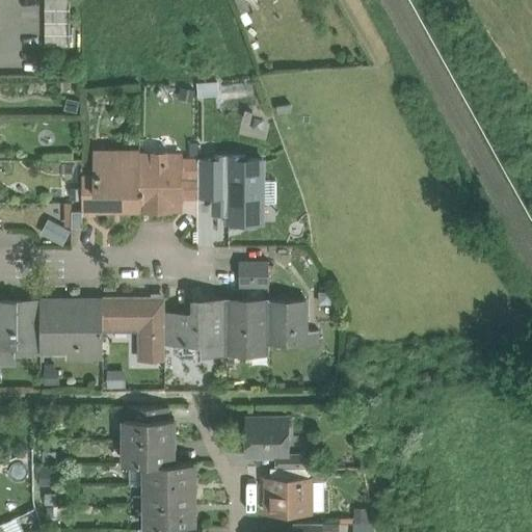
[(45,0),(45,46),(70,46),(70,0),(45,0)]
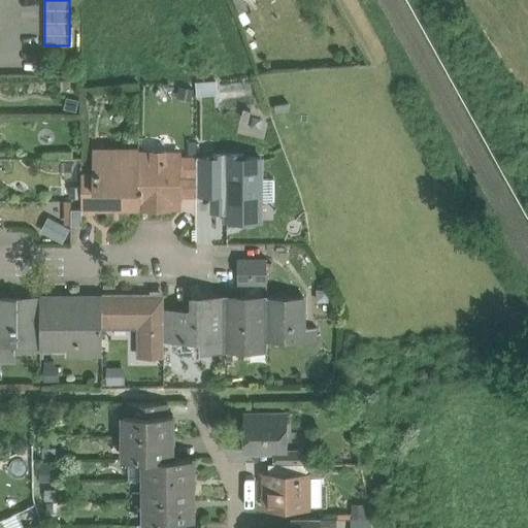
[(139,150),(94,150),(94,175),(95,208),(139,208),(139,154),(139,150)]
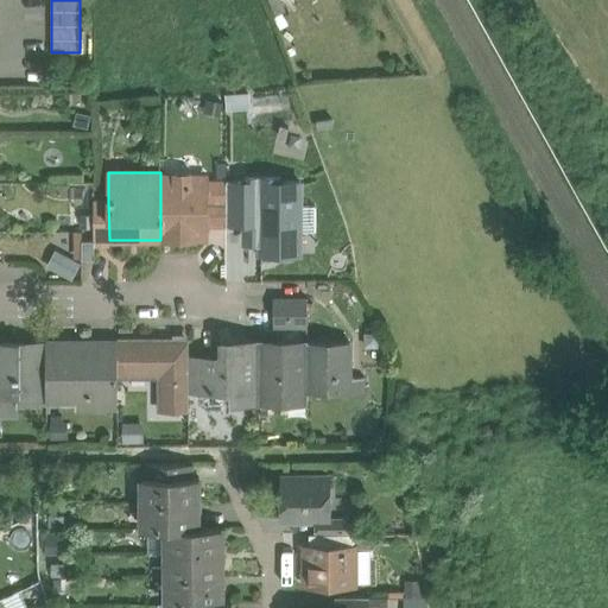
[(191,173),(175,173),(175,177),(160,177),(160,240),(166,240),(196,240),(208,240),(208,213),(208,183),(206,183),(191,183),(191,173)]
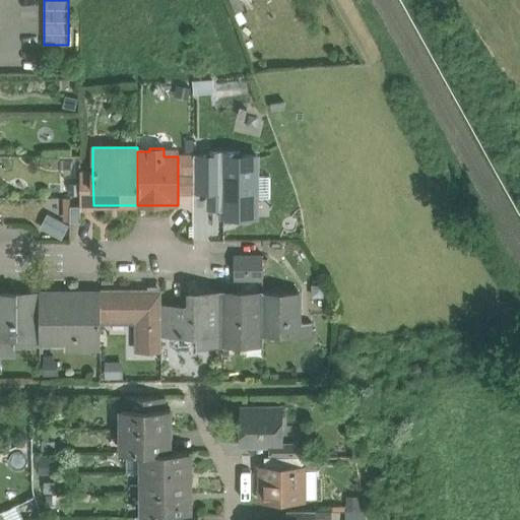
[(194,155),(176,155),(176,156),(178,156),(178,182),(194,182),(194,155)]
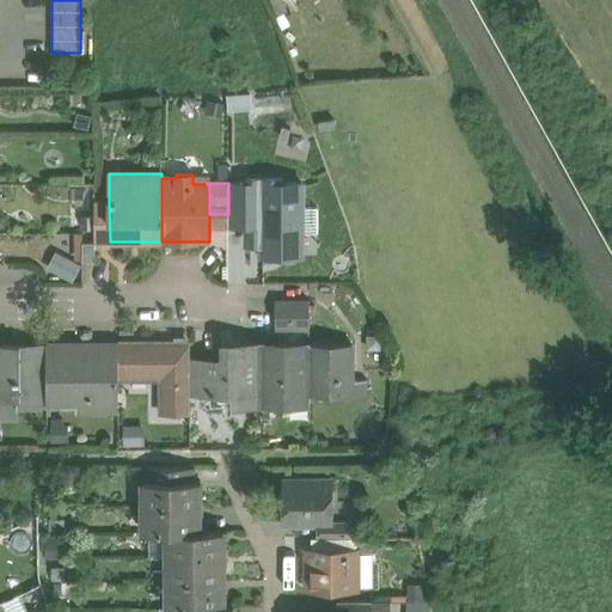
[(110,242),(109,203),(96,203),(96,243),(96,245),(110,245),(110,242)]
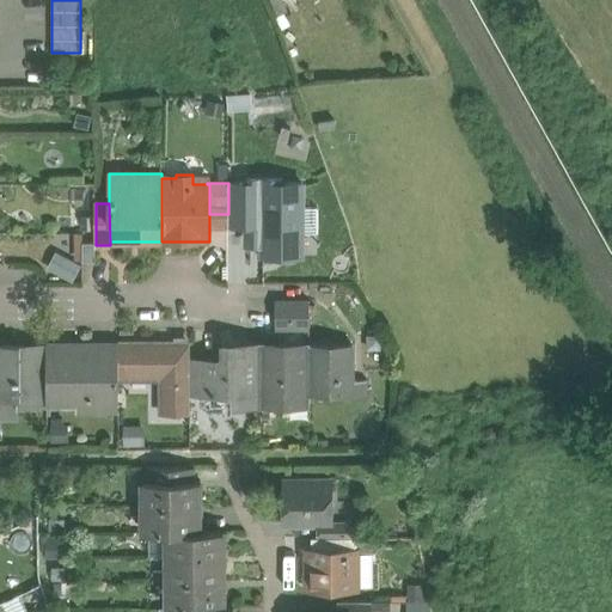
[(96,243),(83,243),(83,261),(95,261),(96,245),(96,243)]
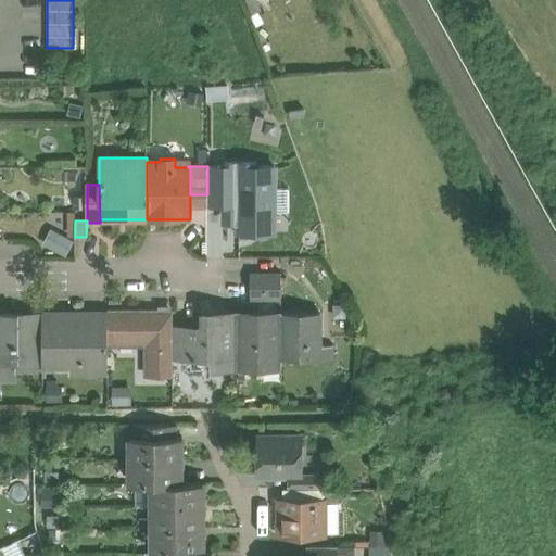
[(47,228),(42,245),(70,252),(74,235),(47,228)]
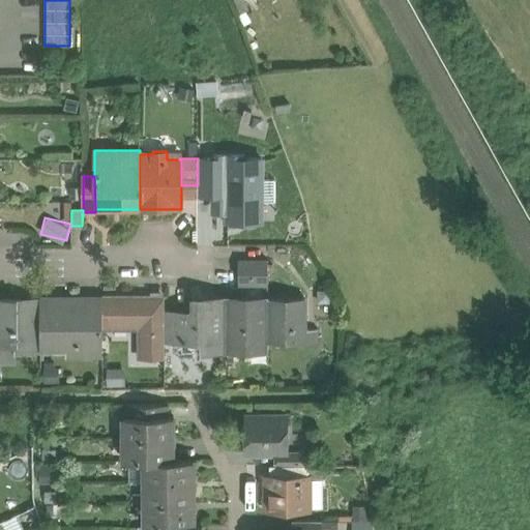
[(268,260),(239,260),(239,285),(268,285),(268,260)]
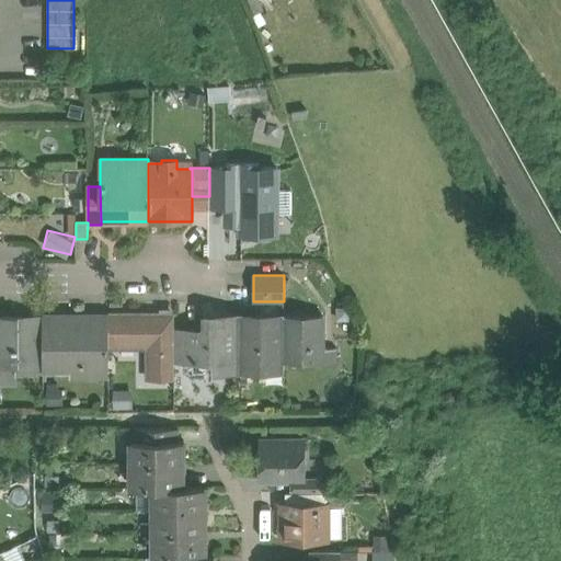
[(160,331),(174,330),(174,309),(159,309),(159,316),(160,316),(160,331)]
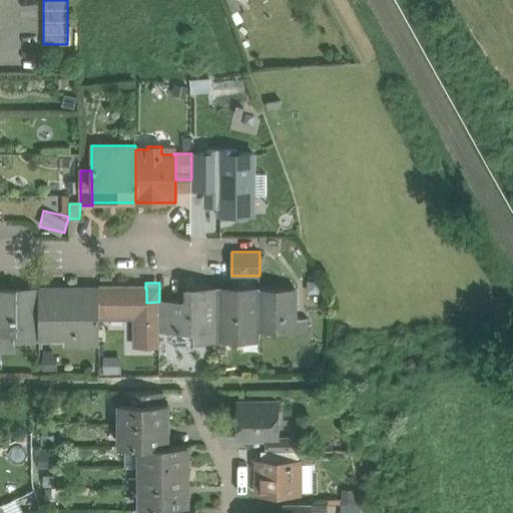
[(39,289),(0,289),(0,333),(15,334),(15,340),(19,340),(39,341),(39,337),(39,289)]
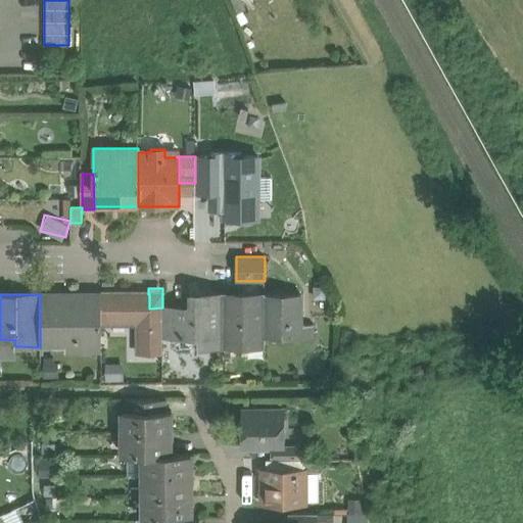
[(87,295),(67,295),(66,294),(40,294),(40,343),(65,343),(67,343),(67,338),(76,338),(76,340),(78,340),(78,350),(101,350),(101,323),(101,319),(86,318),(87,295)]
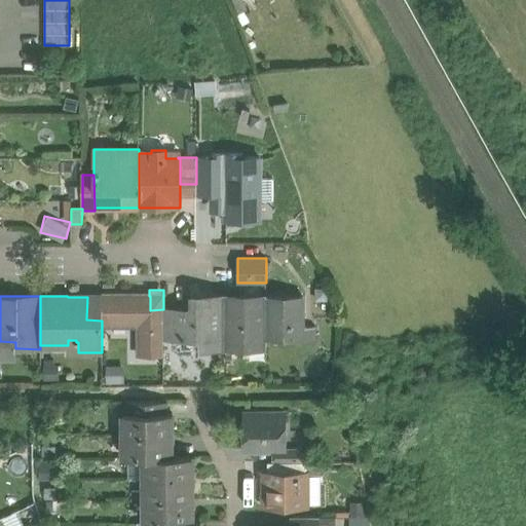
[(100,297),(87,297),(86,320),(102,321),(102,296),(100,296),(100,297)]
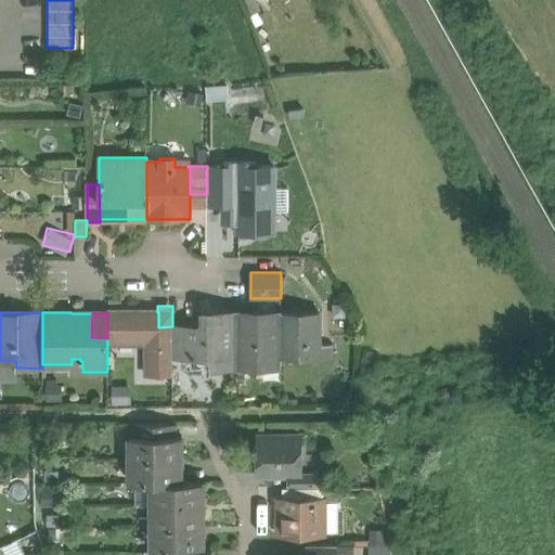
[(157,312),(107,312),(107,338),(107,343),(147,343),(147,372),(172,372),(172,358),(172,326),(158,327),(158,312),(157,312)]
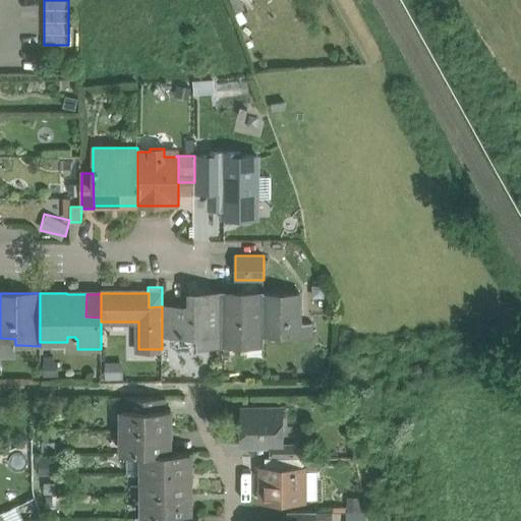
[(223,293),(190,293),(190,306),(178,306),(178,335),(198,335),(198,344),(223,344),(223,293)]
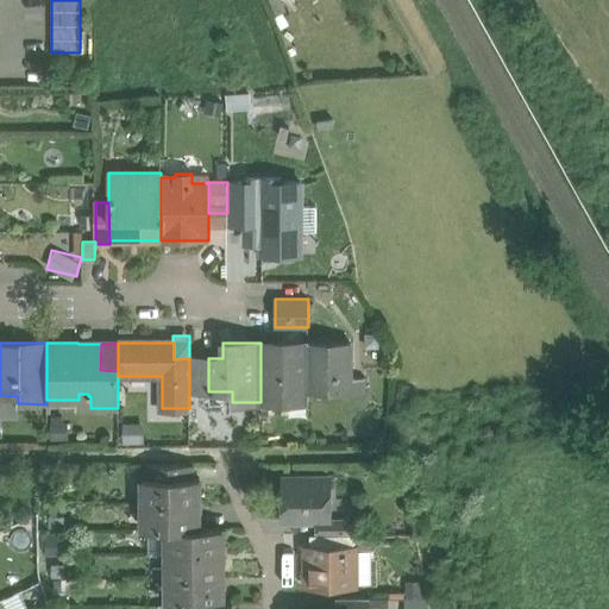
[(308,343),(261,343),(261,402),(308,402),(308,393),(308,343)]
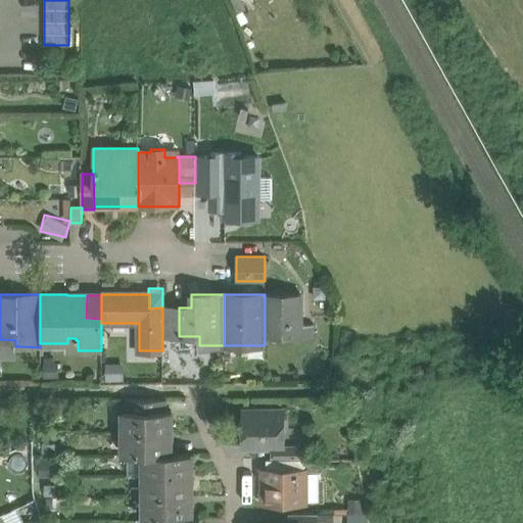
[(301,294),(265,294),(265,337),(301,337),(301,325),(301,294)]
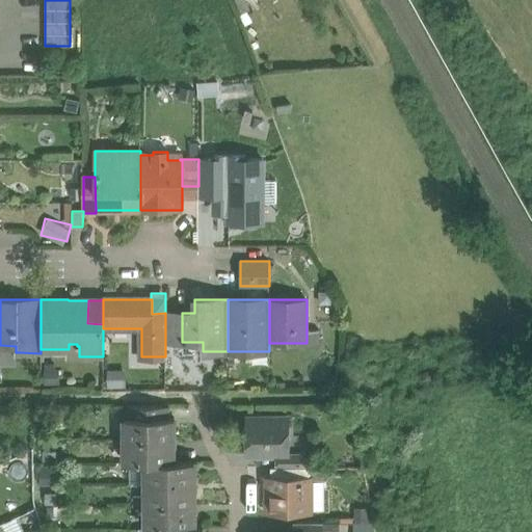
[(182,313),(165,313),(165,343),(182,342),(182,313)]
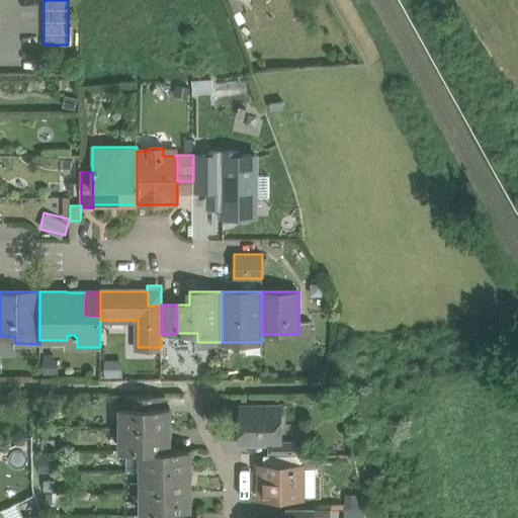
[(310,322),(298,322),(298,334),(310,334),(310,322)]
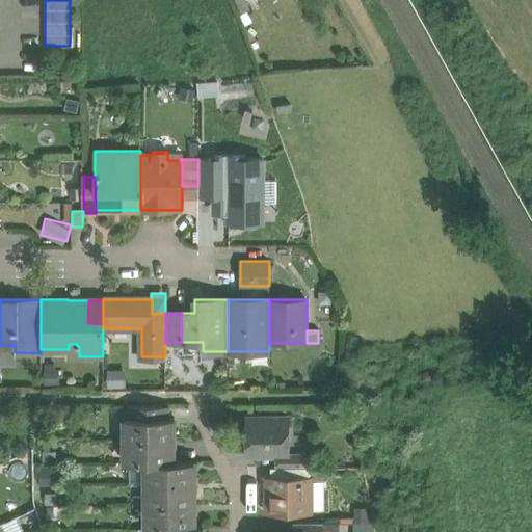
[(67,349),(67,356),(79,356),(79,346),(77,346),(77,344),(69,344),(69,349),(67,349)]
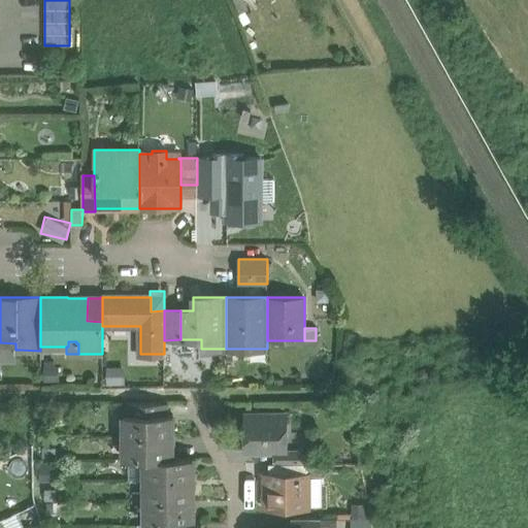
[(0,365),(20,366),(20,350),(15,350),(15,343),(0,342),(0,365)]
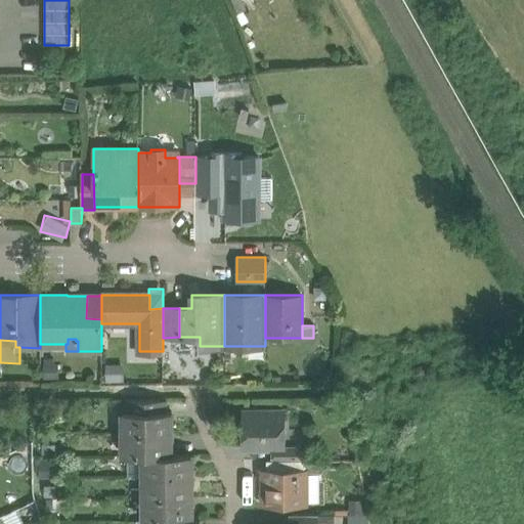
[(163,400),(128,400),(128,411),(163,411),(163,400)]
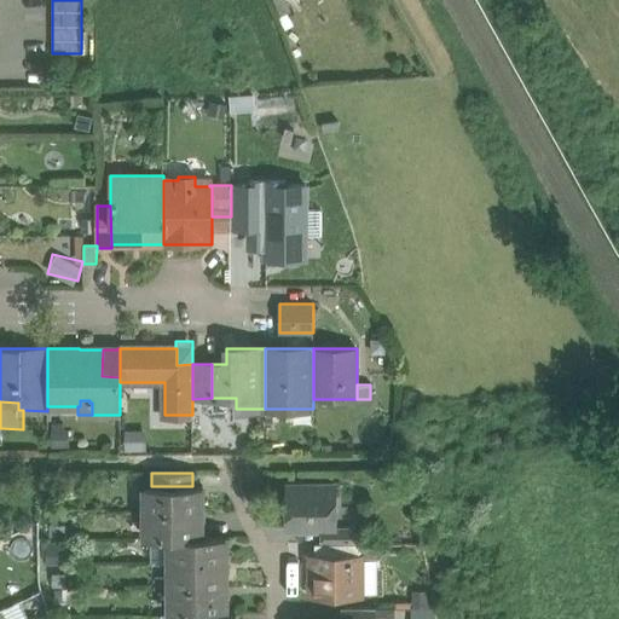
[(151,486),(146,486),(146,513),(200,513),(200,512),(200,502),(202,499),(202,486),(192,486),(151,486)]
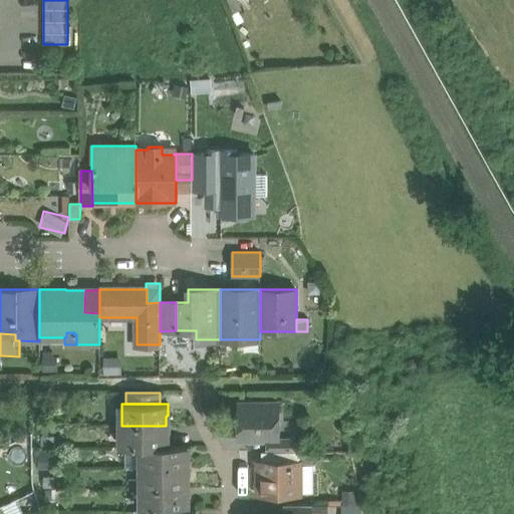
[(277,408),(277,404),(239,404),(239,439),(267,439),(278,439),(278,437),(278,421),(282,419),(282,409),(277,408)]
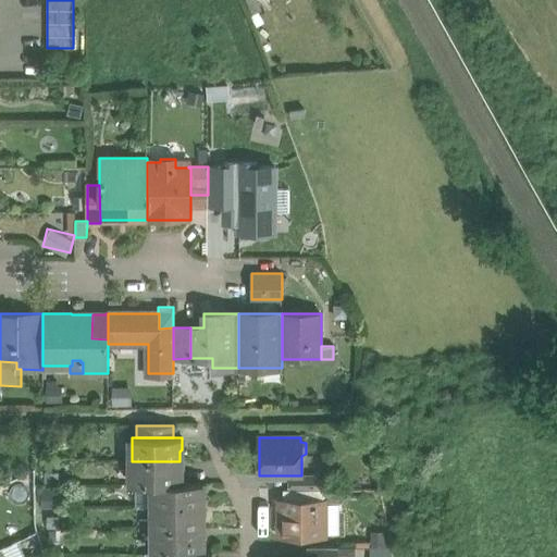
[(180,461),(132,461),(132,485),(136,485),(153,485),(153,484),(180,484),(180,483),(180,474),(182,472),(182,460),(180,460),(180,461)]
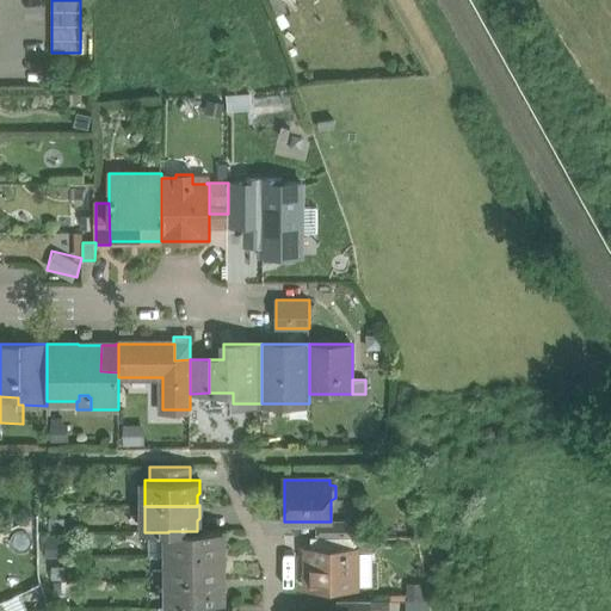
[(351,519),(331,519),(331,522),(318,522),(318,537),(344,537),(351,537),(351,519)]
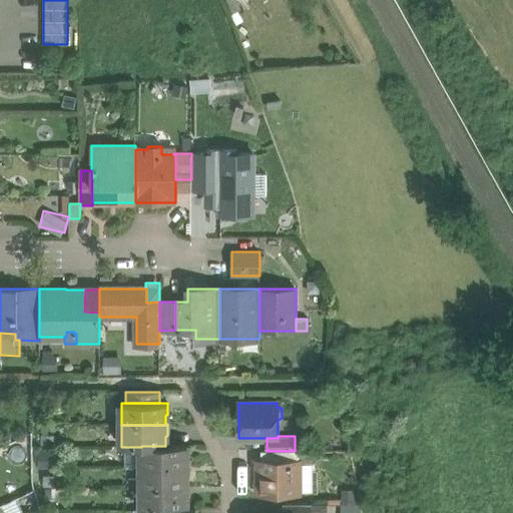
[(165,446),(141,446),(141,447),(141,467),(185,467),(185,466),(185,458),(187,456),(187,445),(165,445),(165,446)]
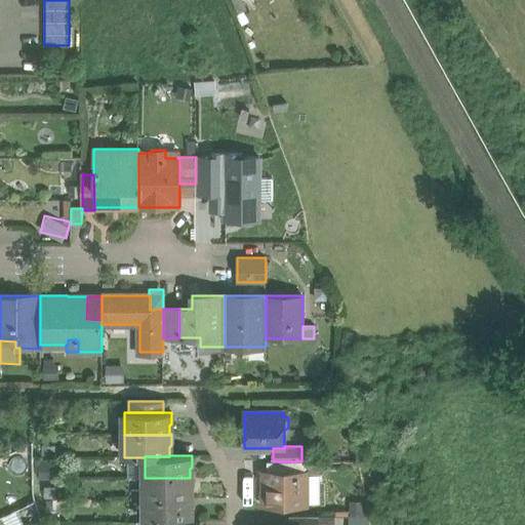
[(128,457),(128,478),(145,478),(145,457),(128,457)]
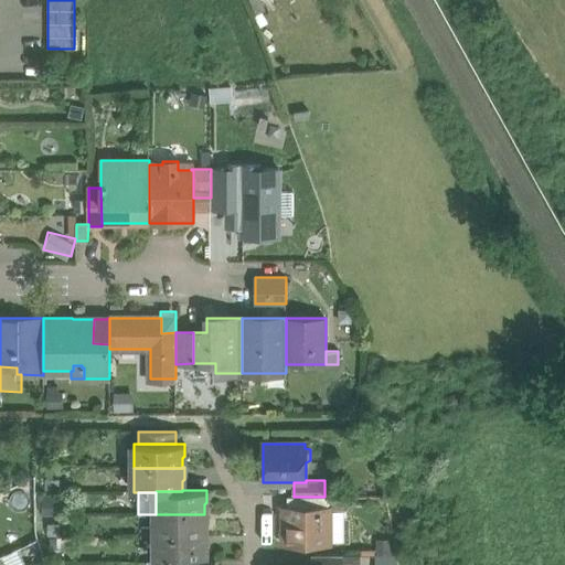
[(294,497),(288,497),(288,510),(318,510),(318,497),(294,497)]
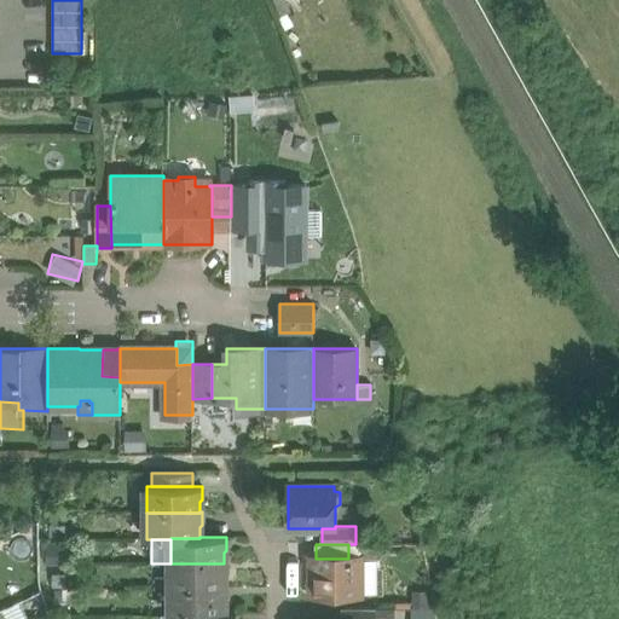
[(358,559),(358,544),(356,544),(348,544),(348,559),(358,559)]
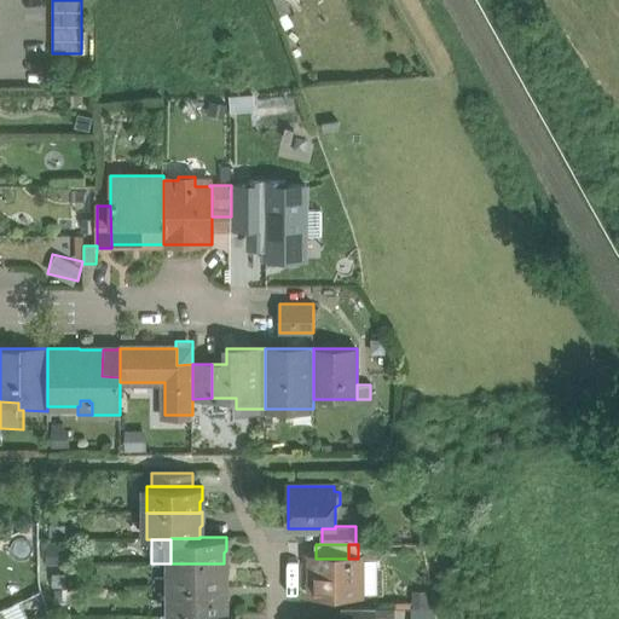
[(316,559),(312,559),(312,593),(359,593),(358,559),(348,559),(316,559)]
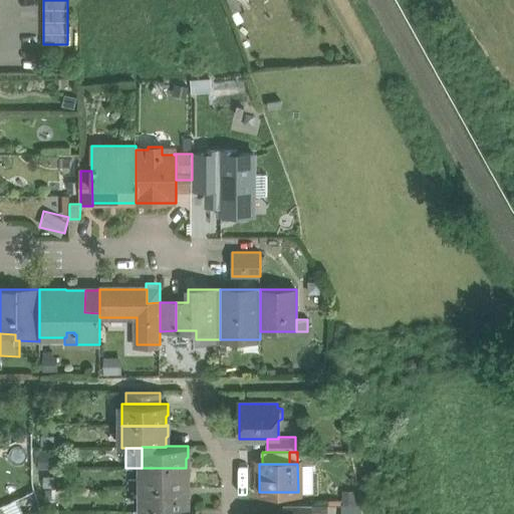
[(186,468),(142,468),(142,489),(187,489),(187,488),(187,480),(188,478),(188,467),(186,467),(186,468)]
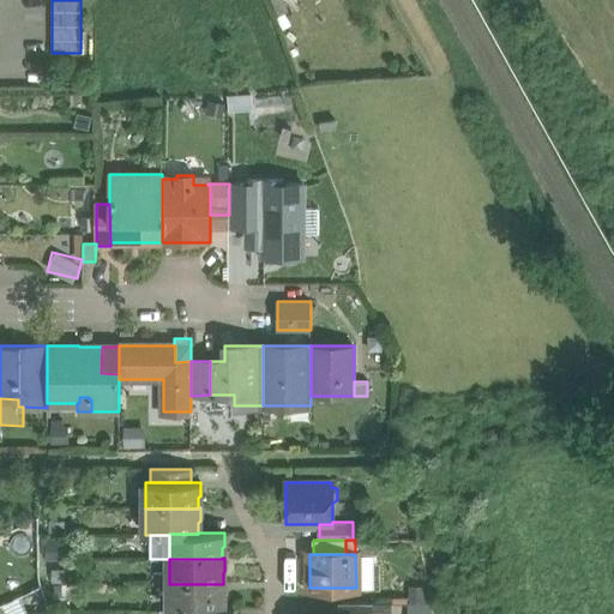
[(223,584),(169,584),(169,611),(179,611),(179,609),(223,609),(223,608),(223,599),(226,596),(226,583),(223,583),(223,584)]
